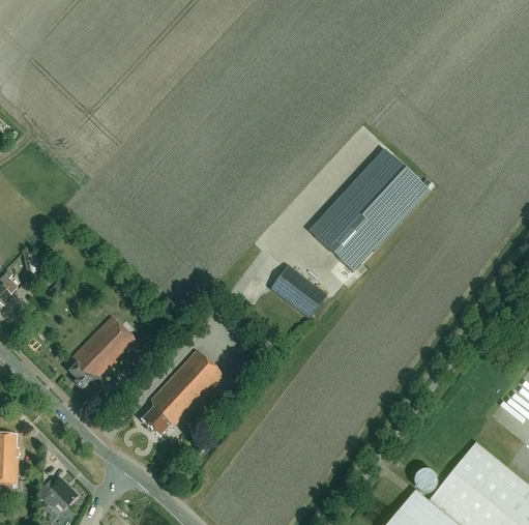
[(389,152),(313,234),(351,269),(427,187),(389,152)]
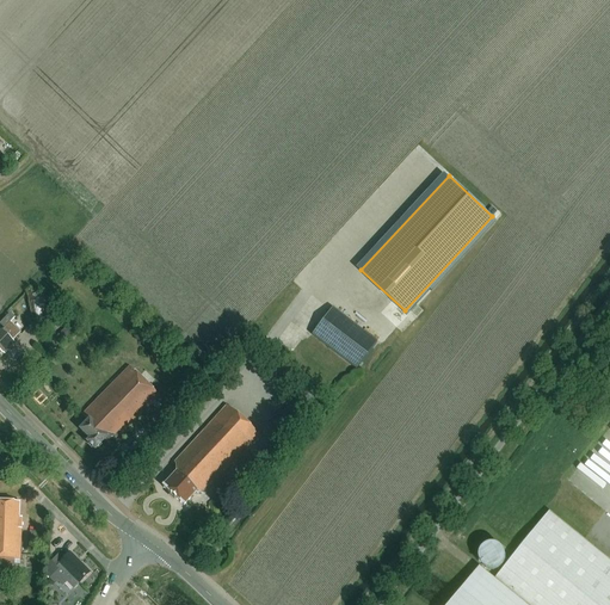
[(57,310),(54,294),(44,296),(42,288),(30,290),(35,315),(57,310)]
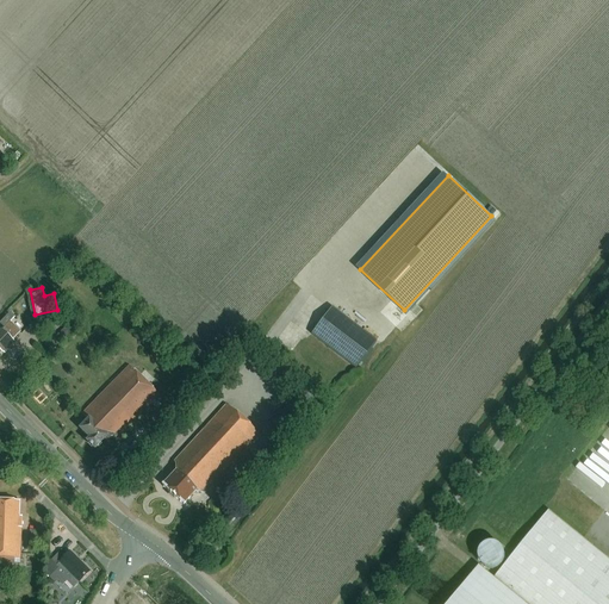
[(354,363),(374,336),(330,303),(309,330),(354,363)]
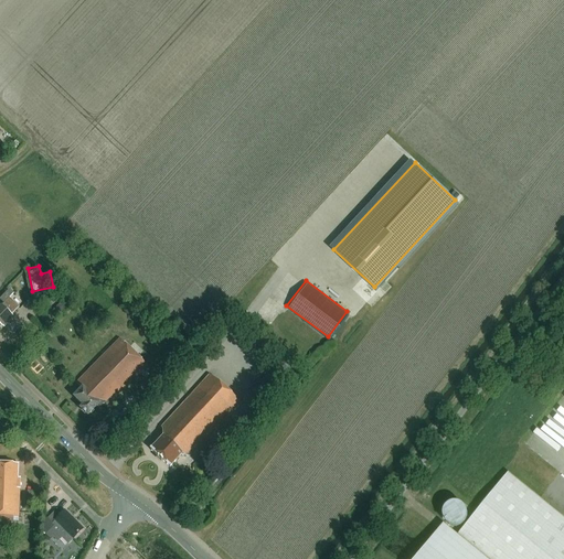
[(0,297),(2,300),(0,301),(0,322),(2,323),(12,313),(10,311),(18,303),(18,302),(9,293),(11,290),(7,287),(0,292),(0,297)]
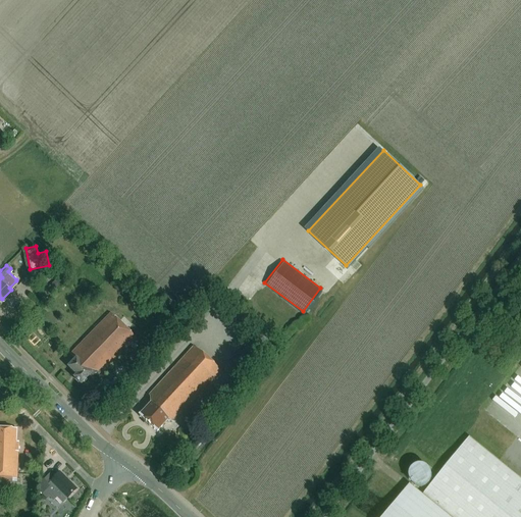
[(65,276),(60,270),(44,287),(49,293),(65,276)]
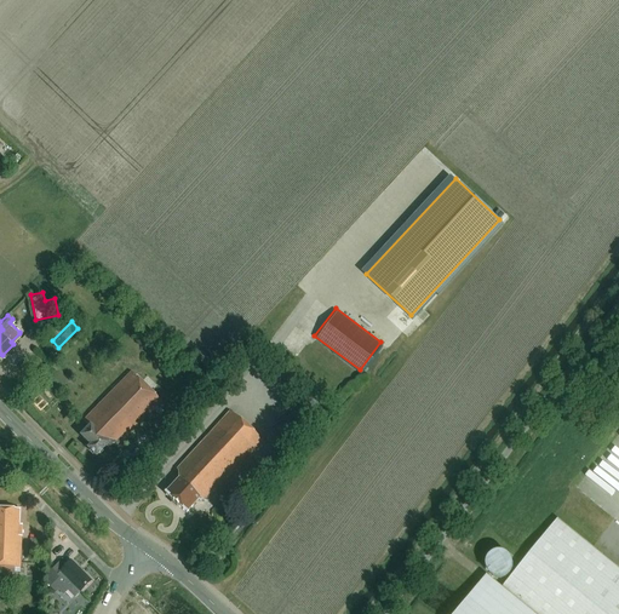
[(84,442),(95,452),(108,439),(110,441),(113,439),(115,441),(122,434),(122,435),(160,397),(130,368),(82,417),(89,423),(79,431),(86,439),(84,442)]
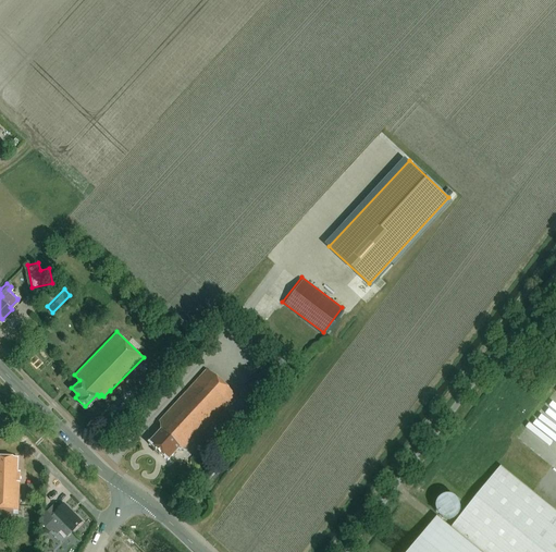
[(159,428),(147,440),(165,457),(177,444),(181,448),(190,437),(192,438),(234,392),(207,366),(158,418),(159,428)]
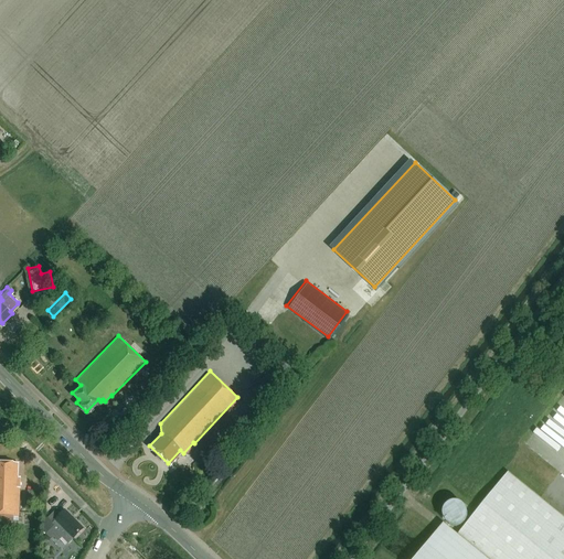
[(527,436),(547,452),(552,445),(556,449),(563,438),(563,400),(556,396),(527,436)]
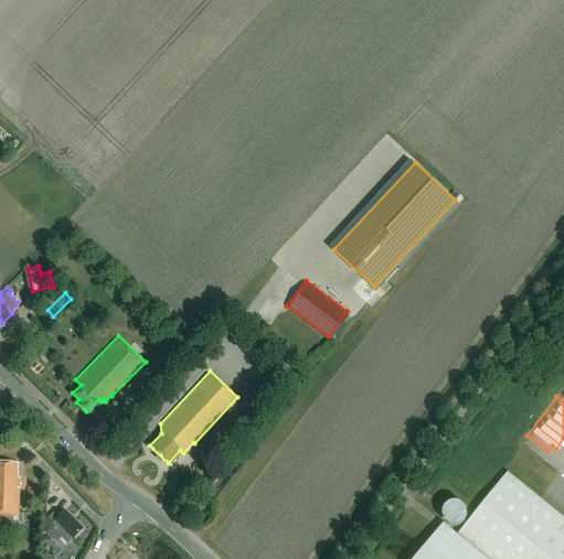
[(245,407),(236,399),(229,408),(237,416),(245,407)]
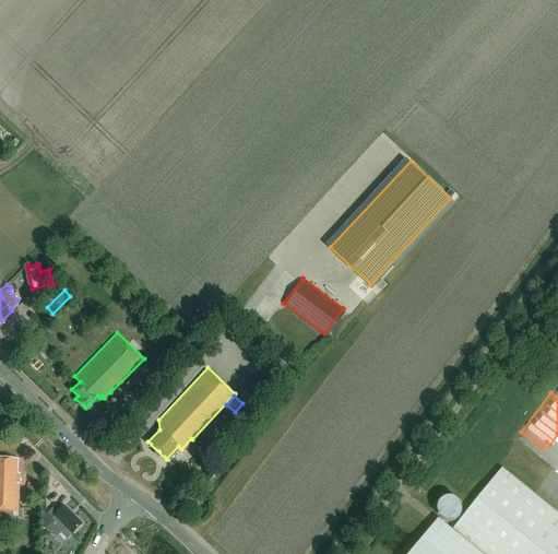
[(16,456),(0,455),(0,507),(16,508),(19,470),(15,470),(16,456)]
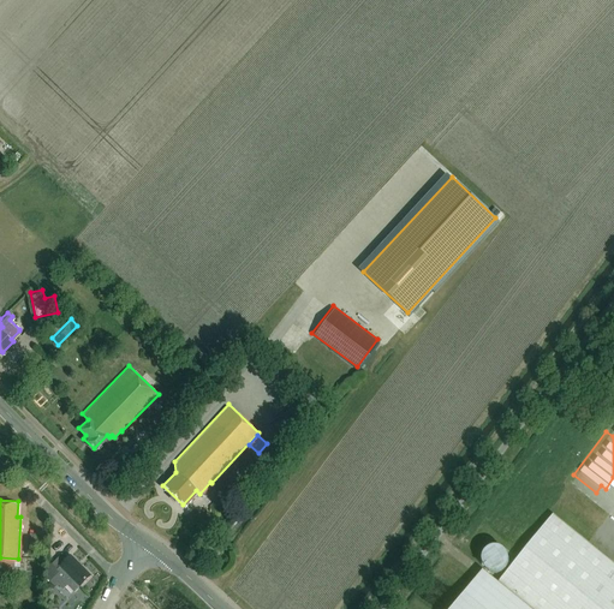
[(482,567),(448,608),(613,608),(613,560),(553,511),(499,578),(482,567)]
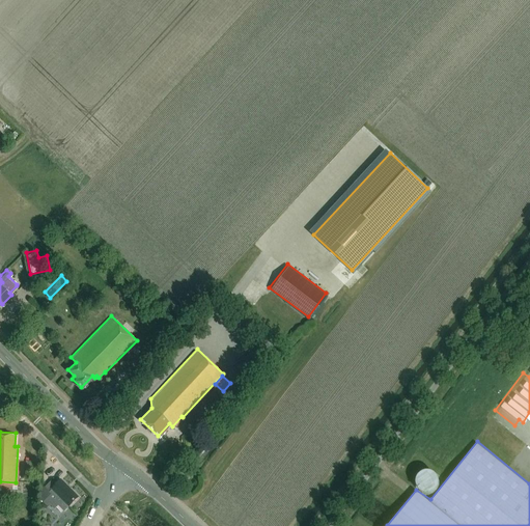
[(439,486),(440,481),(439,477),(438,475),(437,473),(435,472),(431,471),(429,470),(427,470),(425,470),(423,471),(421,472),(419,474),(418,477),(417,479),(417,482),(417,485),(418,487),(420,490),(422,491),(424,492),(428,493),(431,493),(434,492),(437,489),(439,486)]
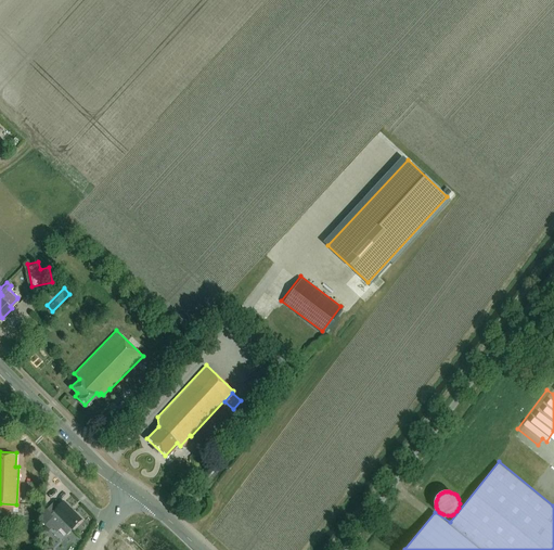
[(80,516),(62,498),(60,501),(54,497),(44,507),(44,506),(42,508),(40,520),(48,527),(55,520),(65,531),(80,516)]
